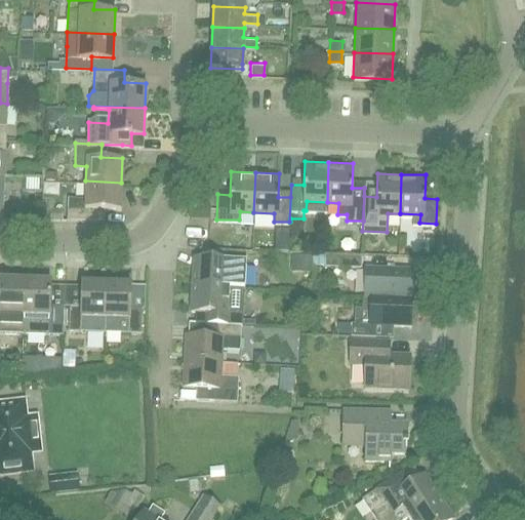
[(121,207),(121,183),(85,181),(85,196),(68,195),(67,217),(98,218),(99,206),(121,207)]
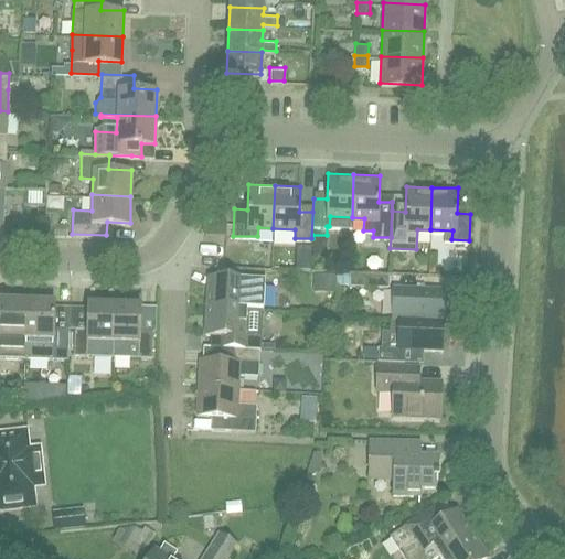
[(264,278),(265,267),(234,265),(234,276),(208,275),(206,303),(246,305),(263,307),(264,278)]
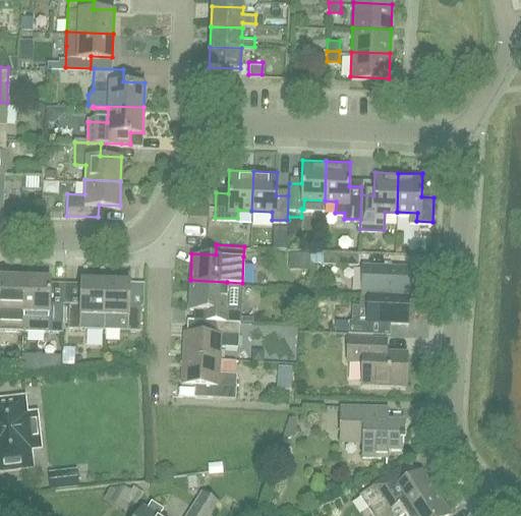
[(322,262),(358,263),(358,250),(322,248),(322,262)]
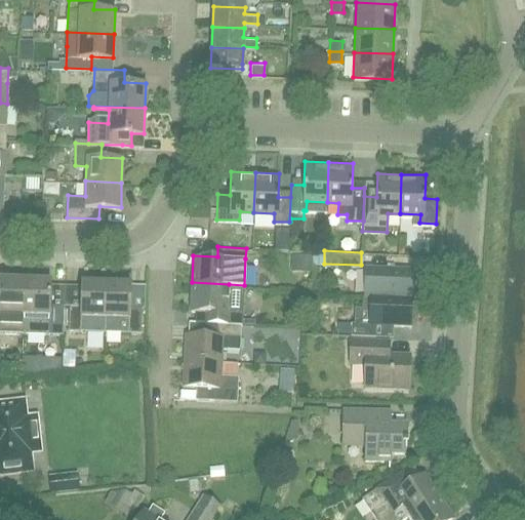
[(364,293),(370,293),(411,294),(412,266),(365,265),(364,293)]
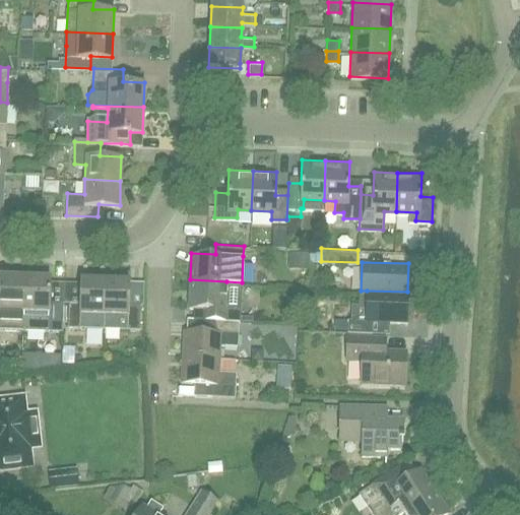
[(0,326),(21,327),(22,327),(23,275),(0,273),(0,326)]
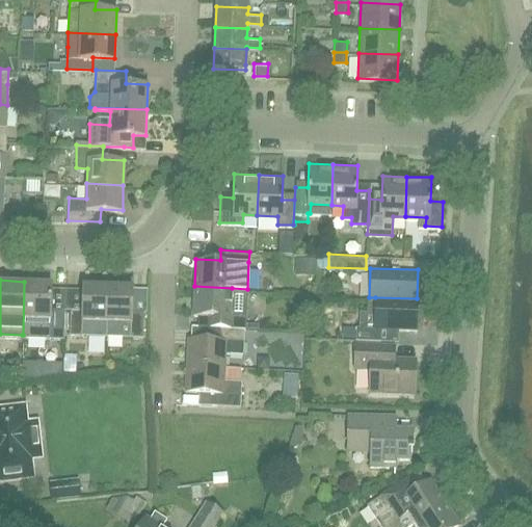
[(63,337),(64,308),(51,307),(51,283),(24,282),(23,335),(40,336),(63,337)]
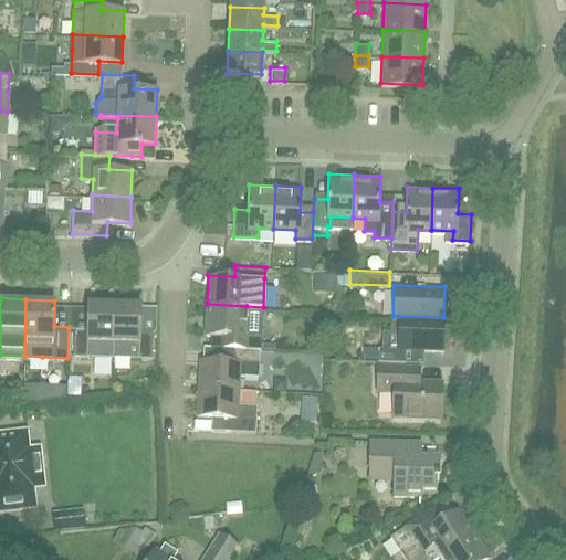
[(113,355),(114,302),(87,302),(86,327),(74,327),(73,354),(86,354),(113,355)]
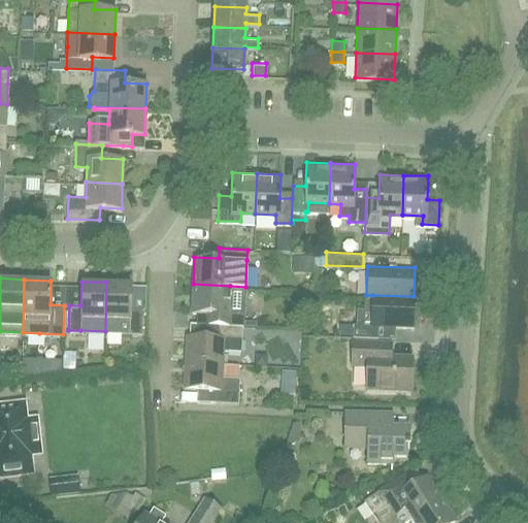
[(131,283),(106,282),(105,331),(129,332),(141,332),(142,307),(130,307),(131,283)]
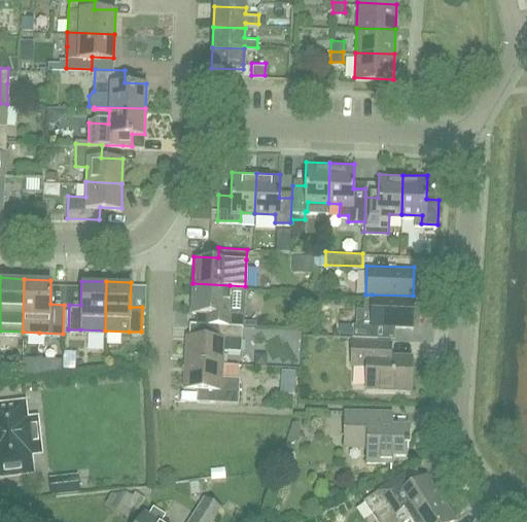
[(242,323),(243,323),(244,299),(245,286),(230,285),(192,283),(191,310),(219,311),(218,322),(242,323)]
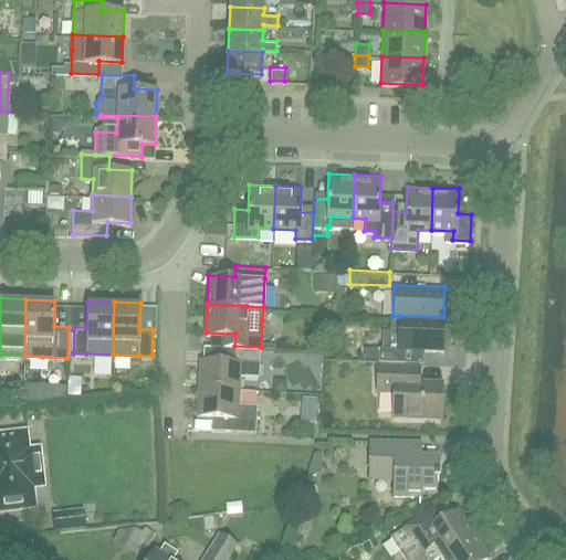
[(442,348),(443,317),(399,316),(397,346),(378,346),(378,347),(374,346),(373,357),(378,358),(378,359),(405,360),(405,347),(442,348)]
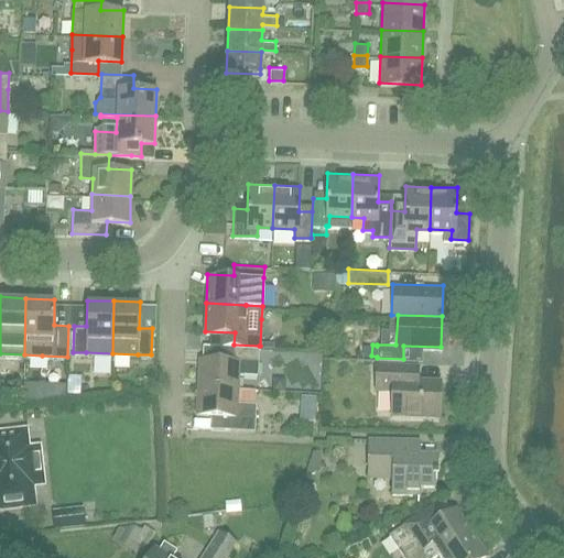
[(257,373),(258,359),(259,346),(234,345),(232,345),(231,358),(198,356),(197,384),(238,386),(238,372),(257,373)]
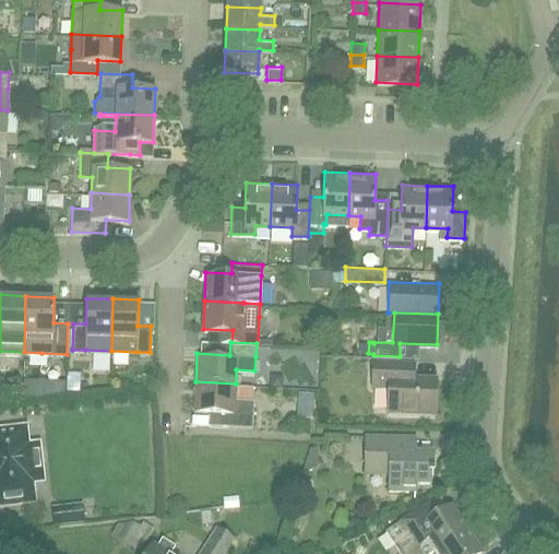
[(435,412),(436,376),(403,375),(403,361),(373,360),(372,384),(389,384),(388,410),(435,412)]
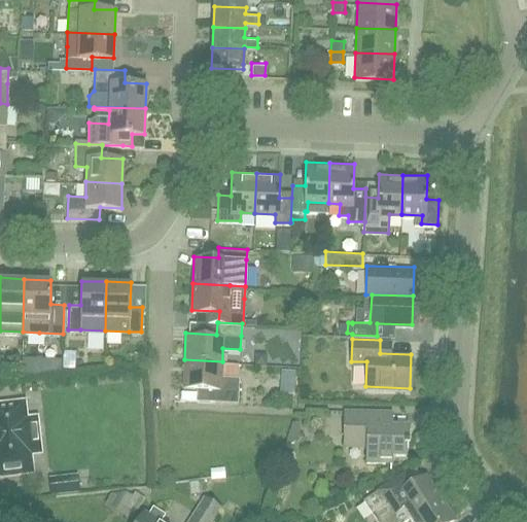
[(221,375),(222,361),(184,359),(183,386),(213,387),(213,399),(238,401),(239,376),(221,375)]
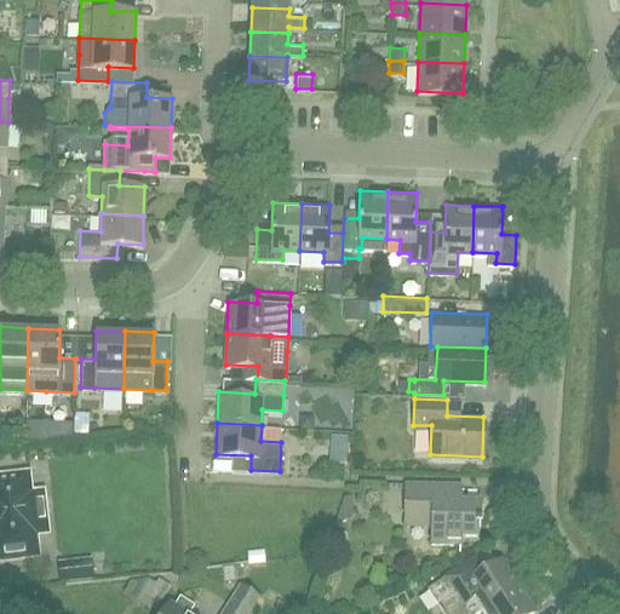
[(0,554),(35,550),(33,528),(45,527),(44,512),(41,489),(29,491),(27,471),(0,474),(0,554)]
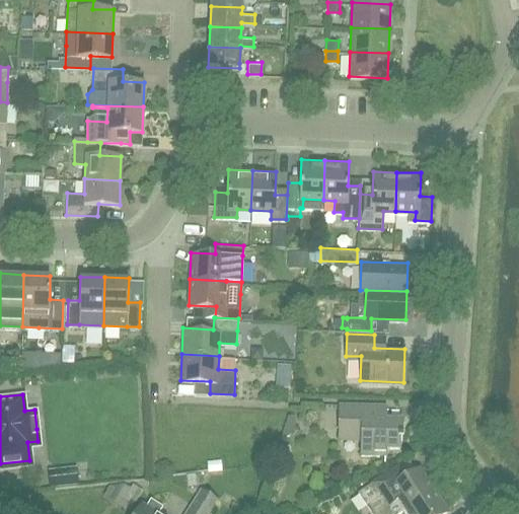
[(376,402),(339,402),(339,436),(361,436),(361,452),(385,453),(385,446),(398,446),(399,437),(401,437),(401,418),(376,417),(376,402)]
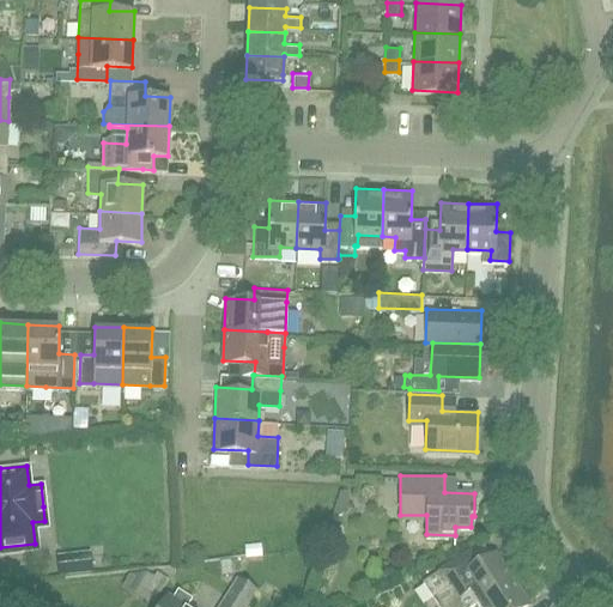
[(91,566),(90,550),(59,552),(60,571),(91,569),(91,566)]
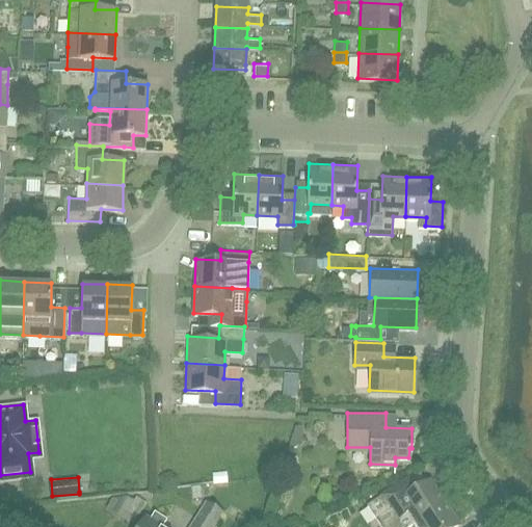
[(401,479),(380,493),(369,500),(382,521),(387,526),(403,526),(414,521),(445,500),(429,477),(409,491),(401,479)]
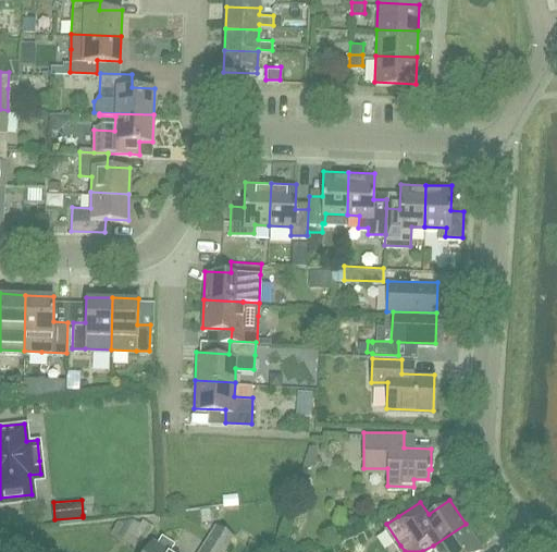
[(139,536),(144,538),(153,523),(143,516),(140,520),(133,516),(116,518),(110,529),(135,543),(139,536)]
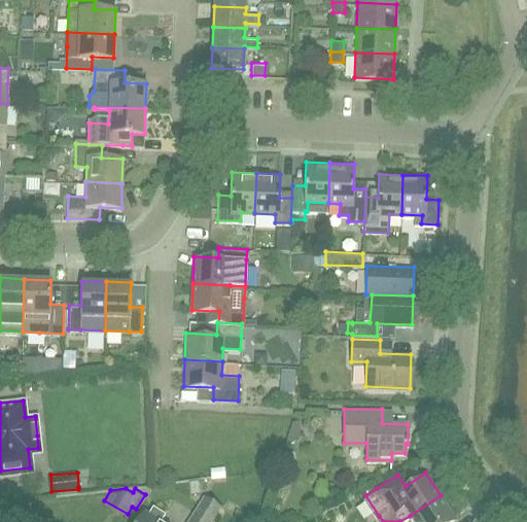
[(204,493),(203,494),(185,521),(212,521),(222,506),(219,503),(204,493)]
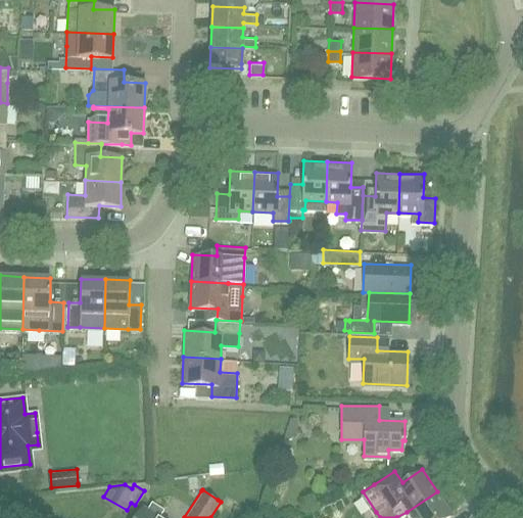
[(444,517),(452,514),(437,491),(407,512),(410,517),(444,517)]
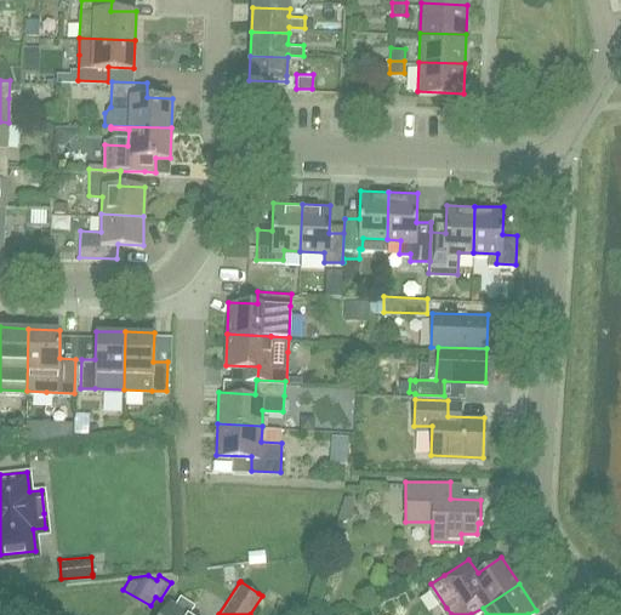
[(174,604),(170,602),(160,614),(189,614),(188,614),(195,603),(180,593),(174,604)]
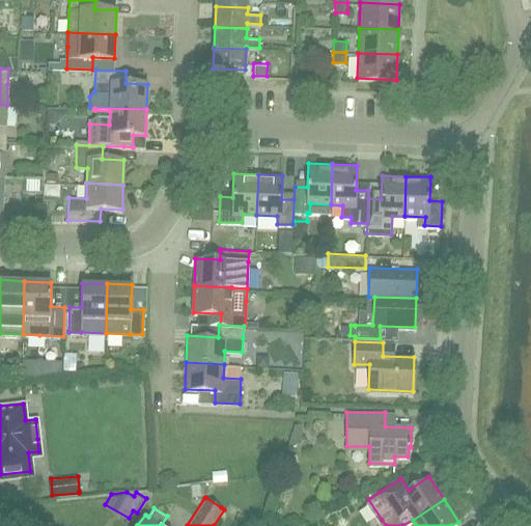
[(246,525),(257,525),(261,517),(251,513),(246,525)]
